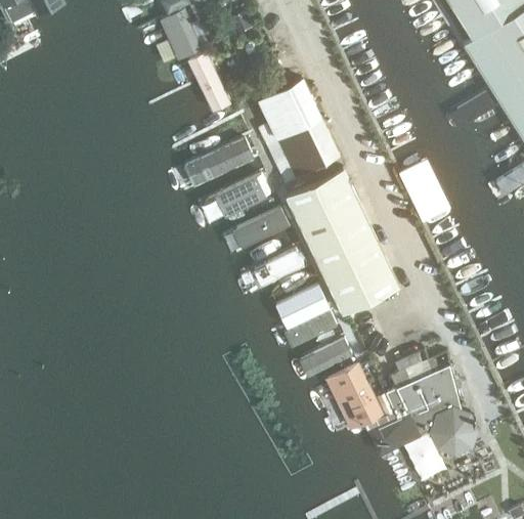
[(0,0),(4,7),(17,0),(30,0),(38,16),(62,4),(60,0),(0,0)]
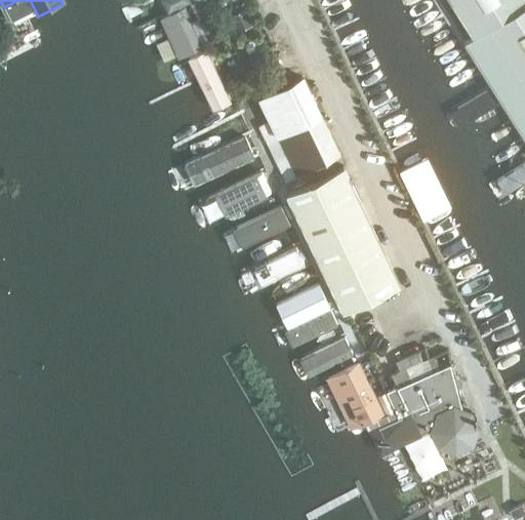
[(187,0),(171,0),(165,3),(171,13),(189,6),(187,0)]
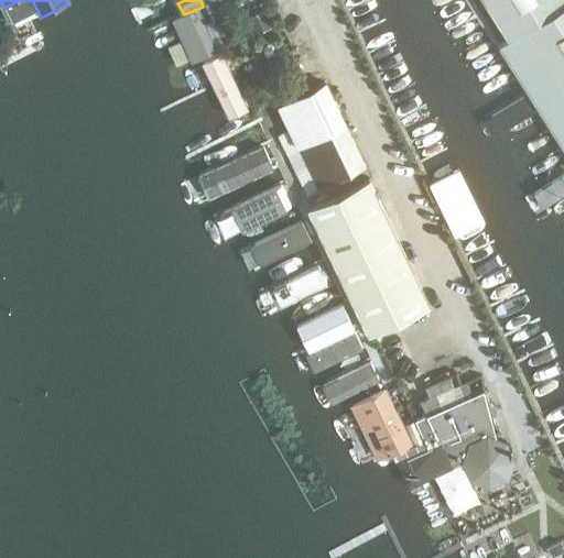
[(563,0),(480,0),(508,43),(499,50),(563,151),(563,0)]
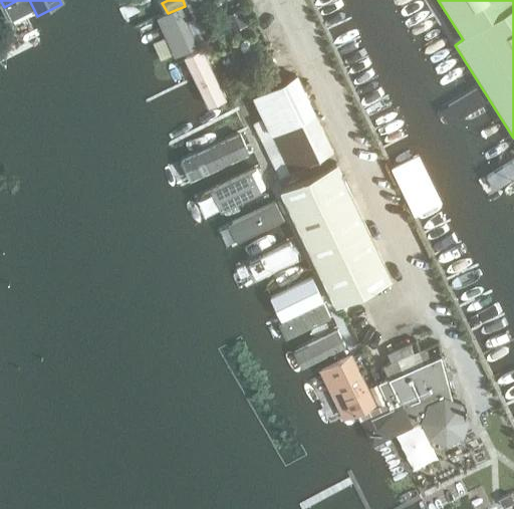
[(229,35),(251,25),(244,10),(223,21),(229,35)]
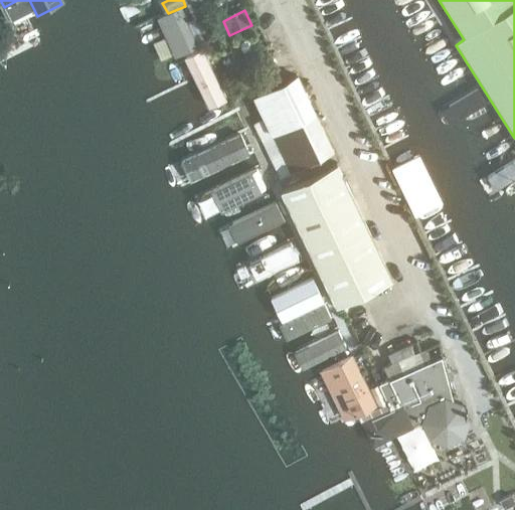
[(180,12),(157,23),(174,60),(197,49),(180,12)]
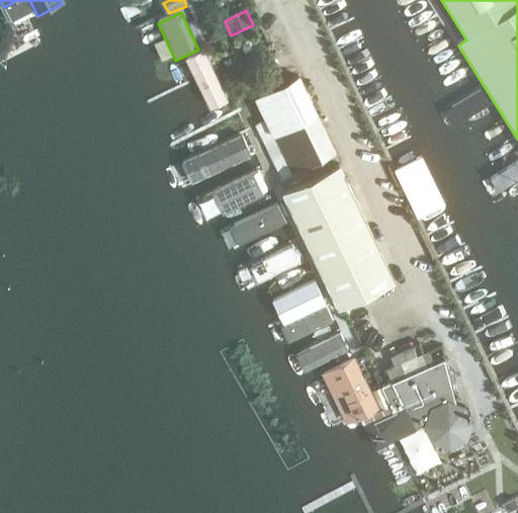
[(185,62),(186,64),(210,111),(227,103),(201,54),(185,62)]
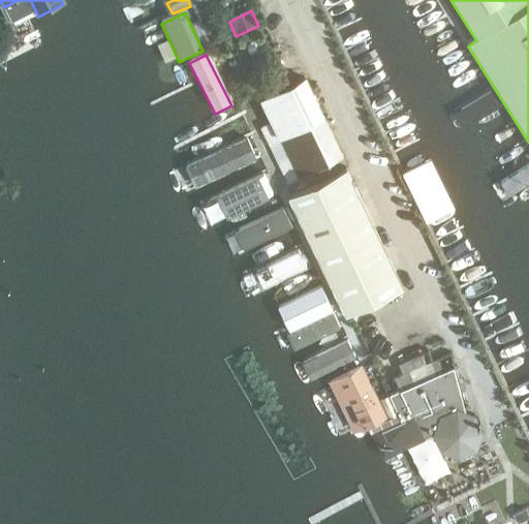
[(260,102),(272,126),(259,131),(286,188),(342,160),(304,82),(260,102)]
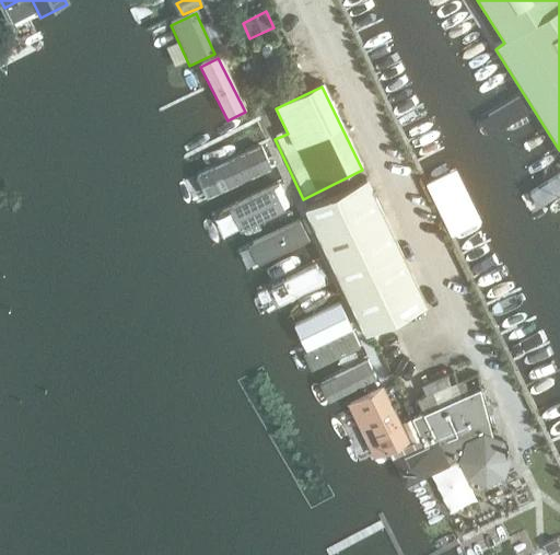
[(497,136),(528,117),(520,102),(488,120),(497,136)]
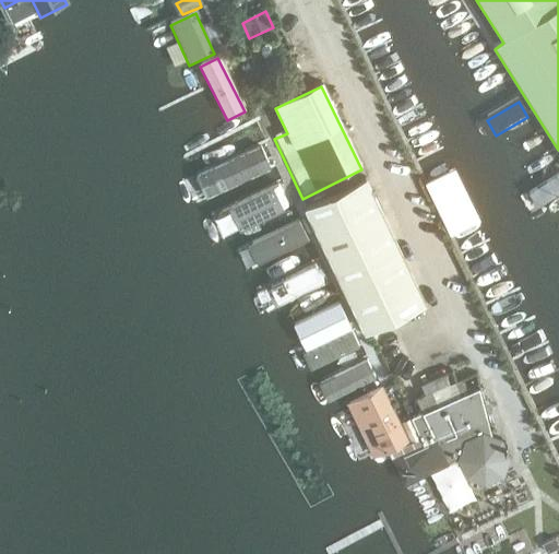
[(261,150),(198,179),(206,199),(270,171),(261,150)]
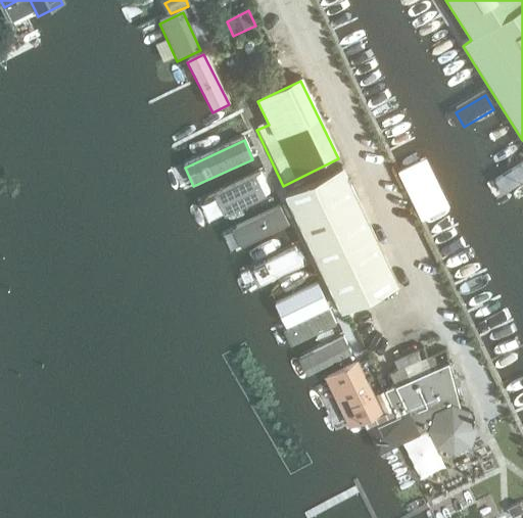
[(522,166),(494,183),(502,195),(522,182),(522,166)]
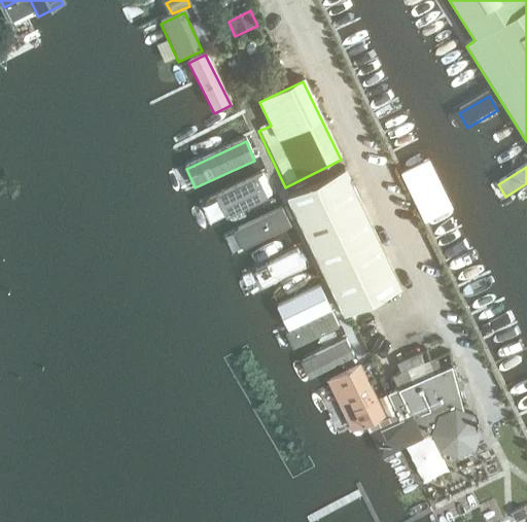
[(401,289),(344,171),(286,198),(344,317),(401,289)]
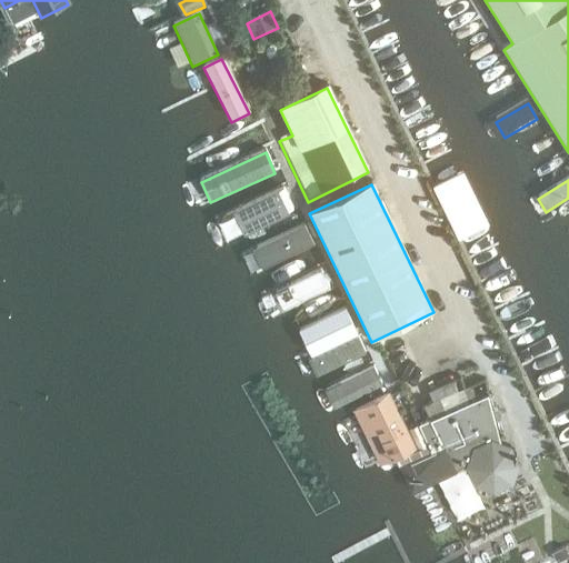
[(293,211),(283,191),(226,219),(222,222),(221,228),(222,233),(226,237),(230,239),(236,239),(293,211)]
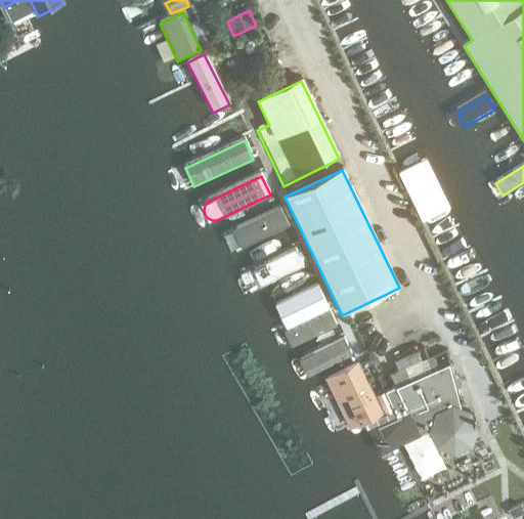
[(238,215),(246,230),(276,215),(269,201),(238,215)]
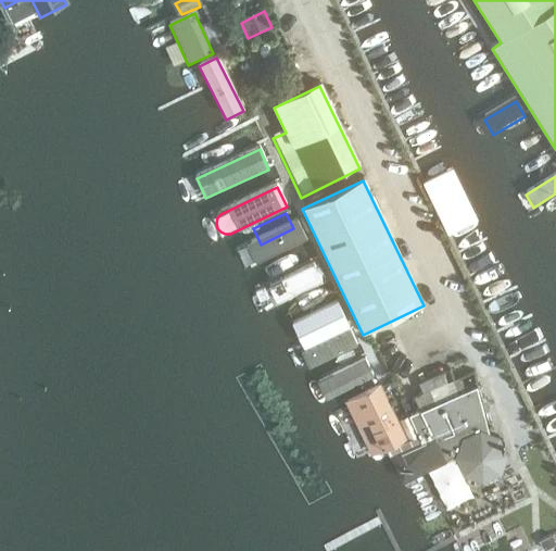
[(323,280),(316,268),(270,291),(277,303),(323,280)]
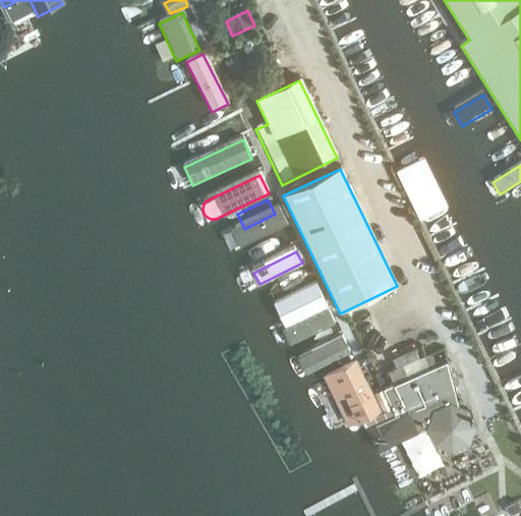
[(315,284),(274,304),(285,328),(327,307),(315,284)]
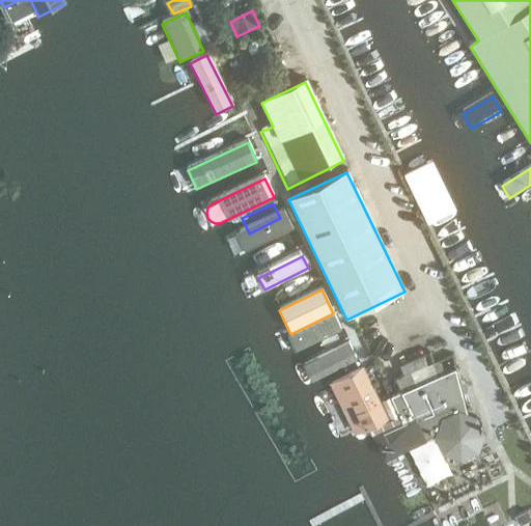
[(296,355),(341,333),(334,317),(288,339),(296,355)]
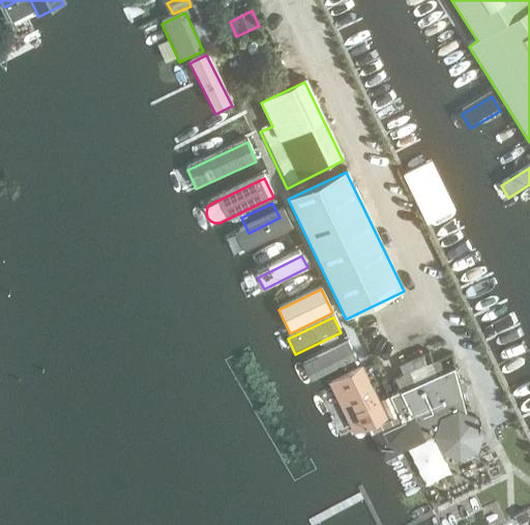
[(312,383),(355,360),(348,346),(303,369),(312,383)]
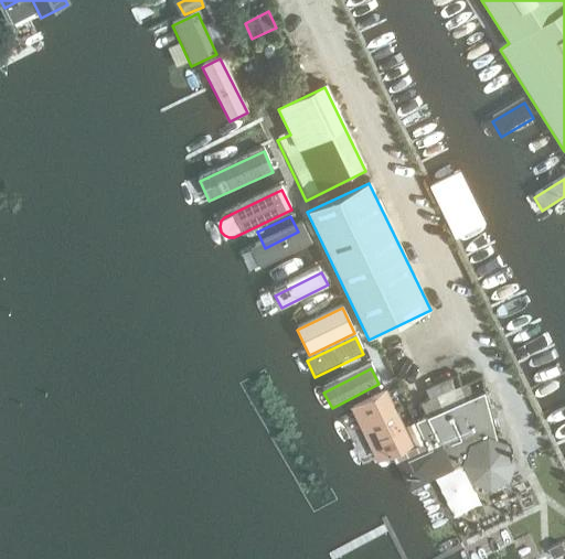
[(440,408),(476,397),(471,382),(456,387),(454,379),(434,385),(440,408)]
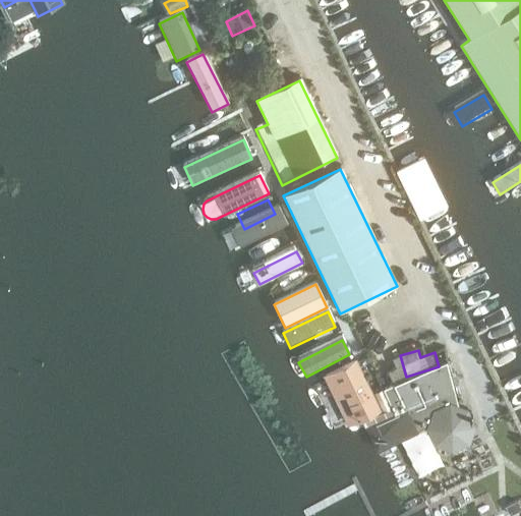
[(396,417),(365,431),(377,456),(426,433),(433,449),(452,455),(469,448),(476,430),(468,412),(458,408),(447,363),(384,392),(396,417)]
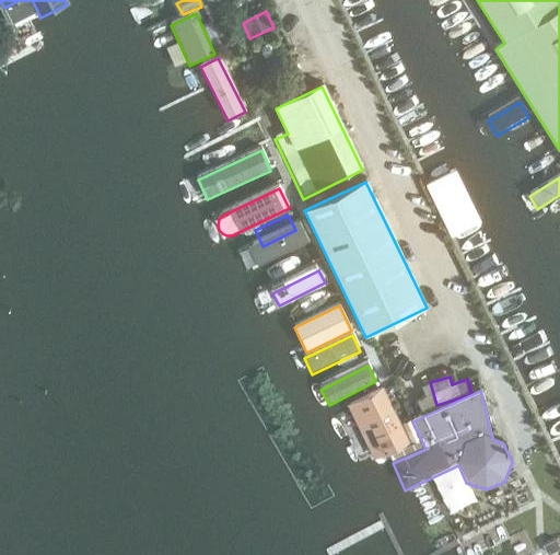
[(408,448),(382,392),(348,409),(374,464),(408,448)]
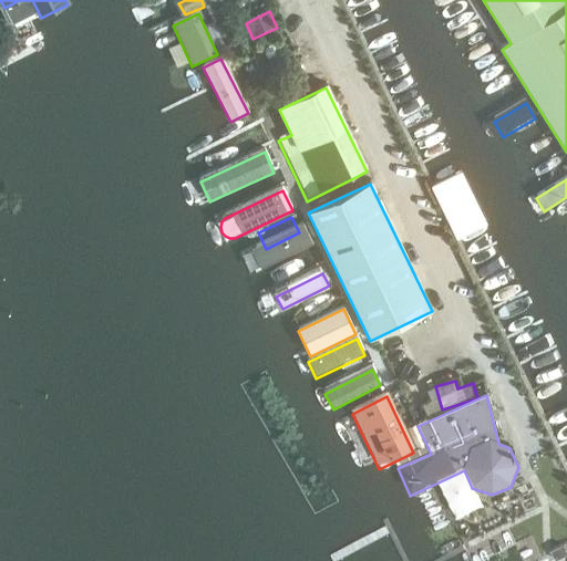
[(524,499),(463,522),(468,537),(529,513),(524,499)]
